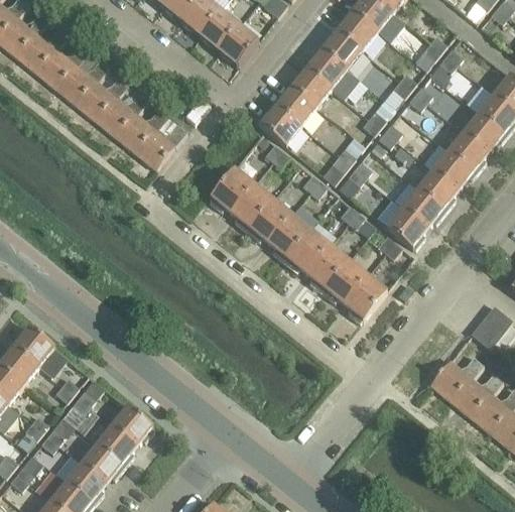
[(0,45),(20,62),(33,73),(56,92),(70,103),(93,121),(106,132),(130,151),(155,171),(184,135),(159,114),(153,122),(7,3),(9,0),(0,0),(0,45)]
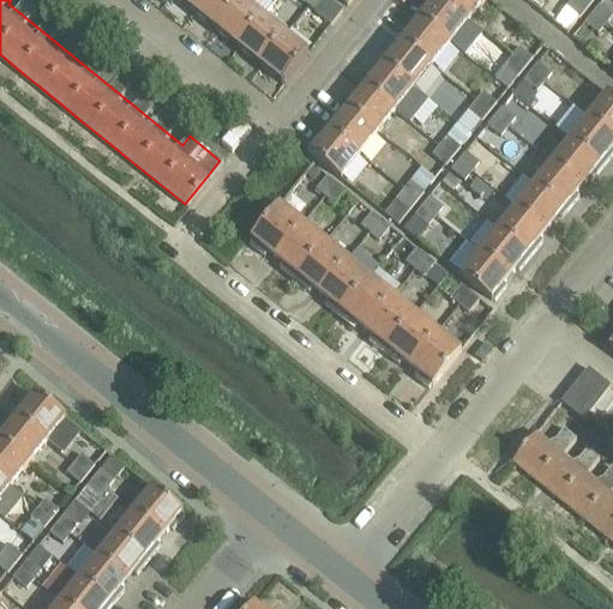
[(199,0),(192,8),(215,26),(236,0),(199,0)]
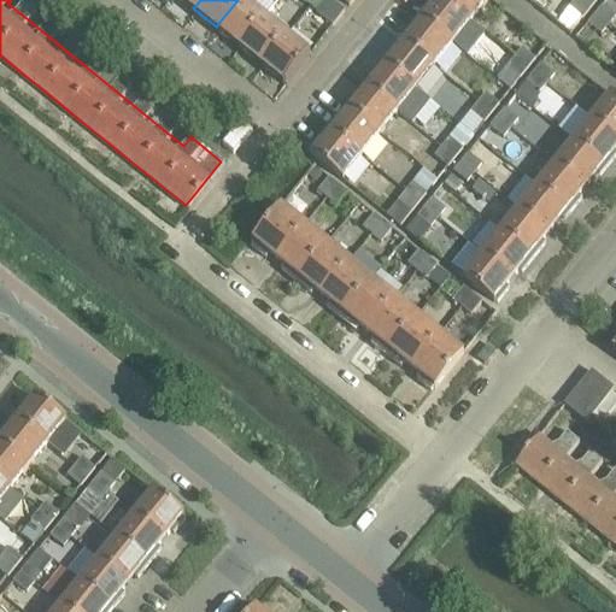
[(216,27),(238,45),(263,15),(245,0),(238,0),(216,27)]
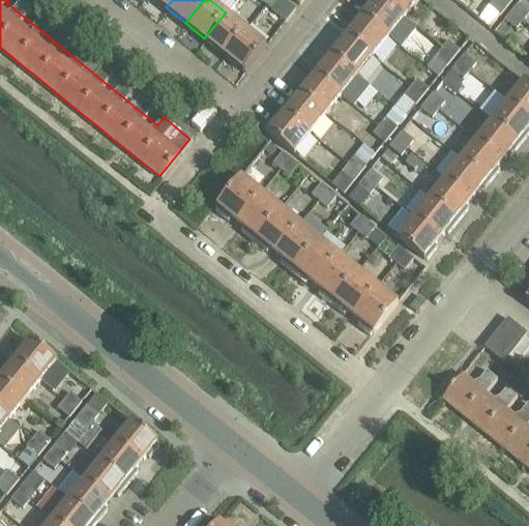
[(294,7),(286,0),(274,0),(269,6),(285,19),(294,7)]
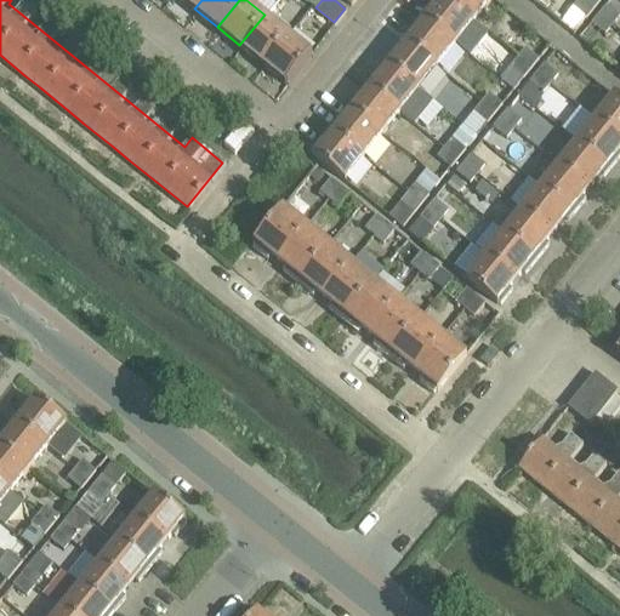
[(431,0),(420,15),(454,41),(464,50),(467,52),(485,30),(472,20),(448,0),(437,0),(436,1),(434,0),(431,0)]
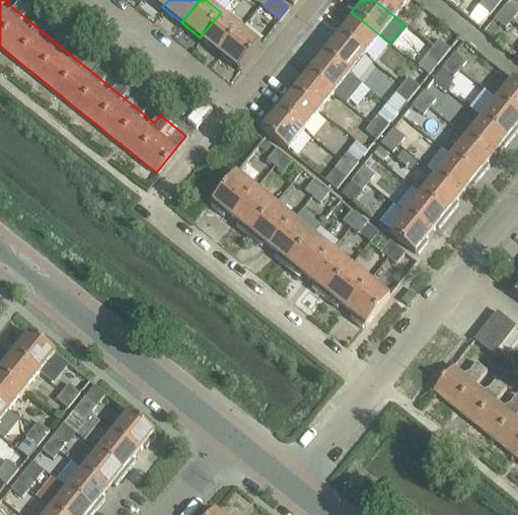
[(374,0),(394,16),(408,0),(374,0)]
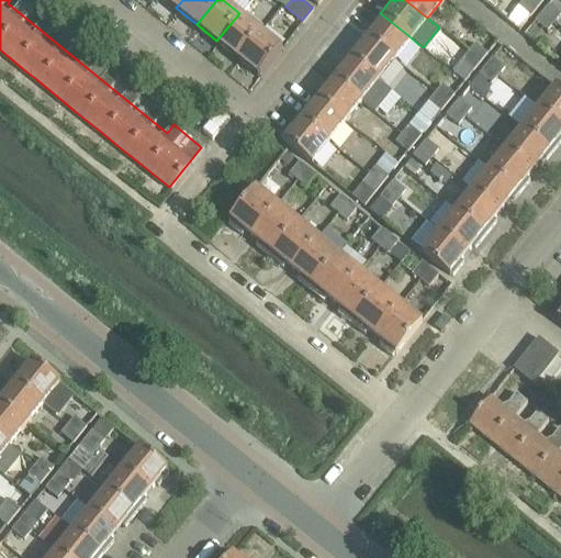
[(520,0),(506,18),(518,28),(535,7),(527,0),(520,0)]
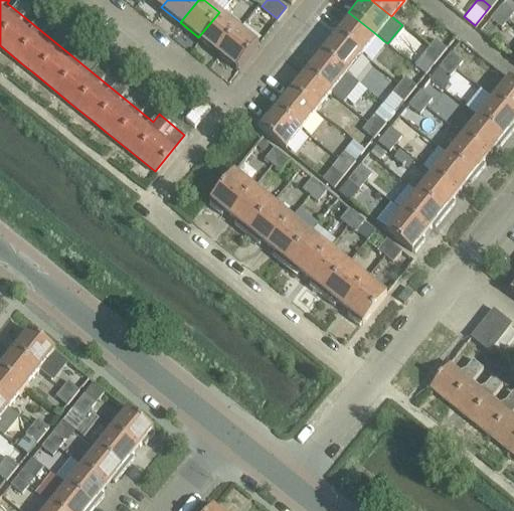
[(495,9),(506,18),(512,11),(501,2),(495,9)]
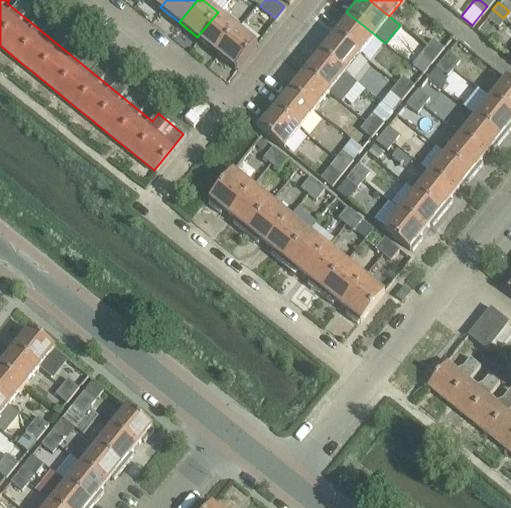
[(492,9),(486,17),(497,26),(503,18),(492,9)]
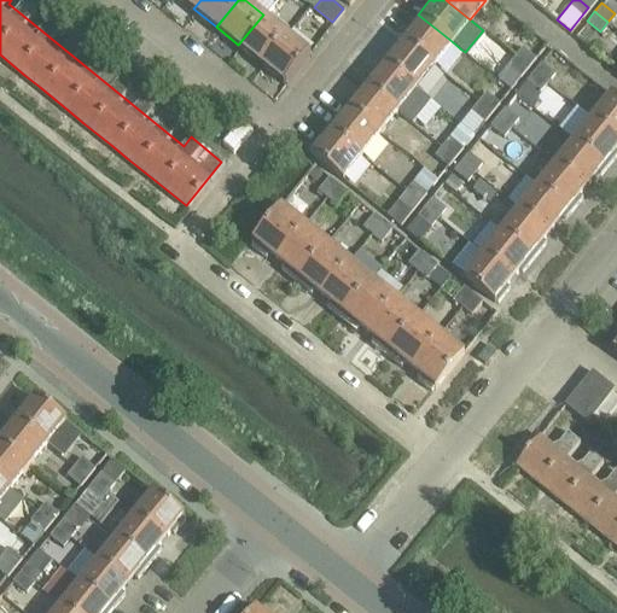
[(238,45),(261,64),(268,54),(285,34),(263,15),(238,45)]
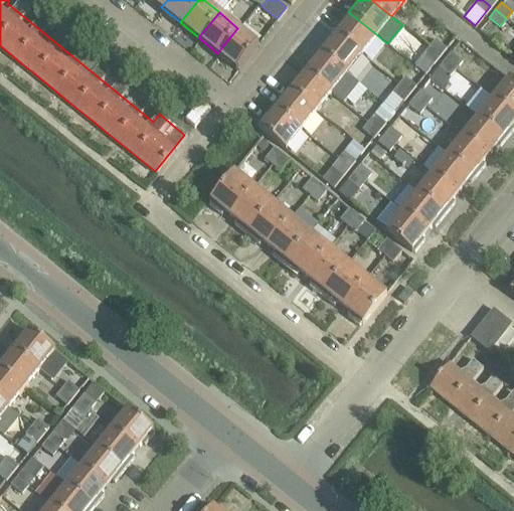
[(361,53),(376,34),(348,12),(338,24),(341,26),(335,32),(361,53)]
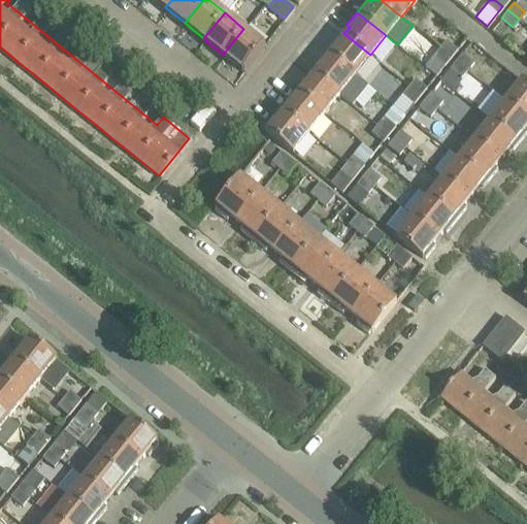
[(491,29),(503,39),(509,31),(498,22),(491,29)]
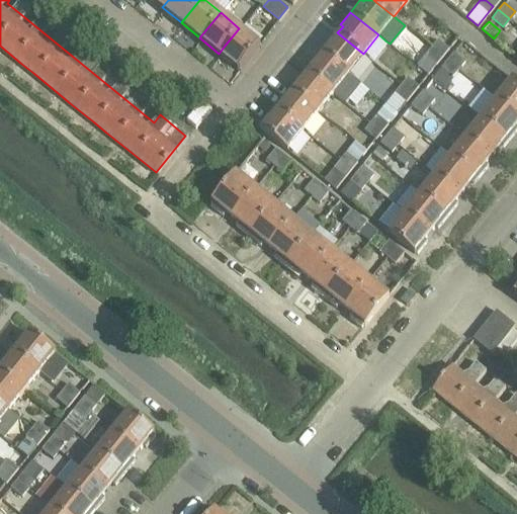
[(219,54),(238,69),(259,44),(239,28),(225,46),(219,54)]
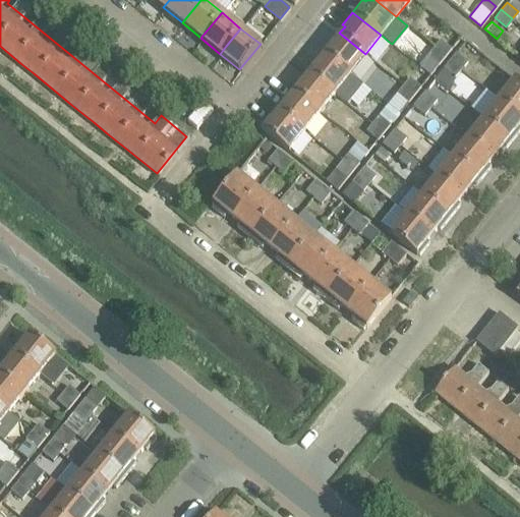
[(332,38),(322,50),(350,73),(365,54),(339,33),(334,40),(332,38)]
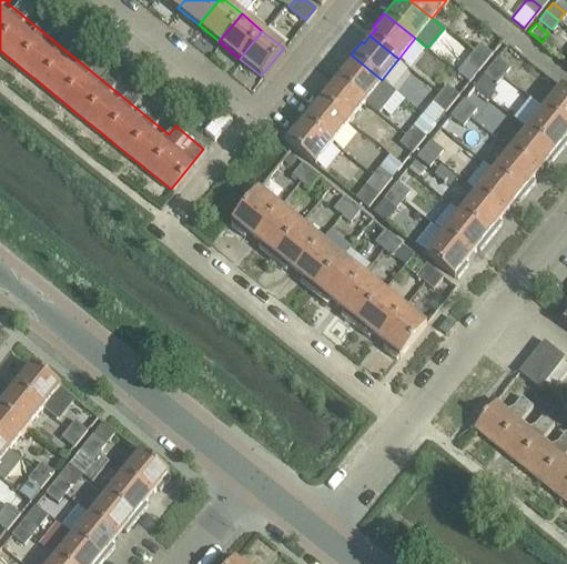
[(484,60),(492,51),(479,41),(472,50),(484,60)]
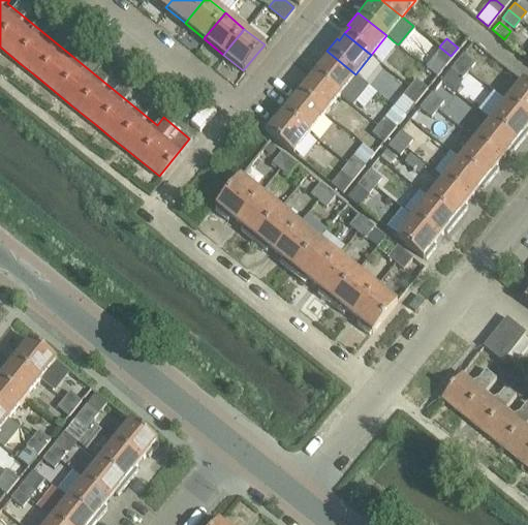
[(439,47),(425,65),(436,74),(451,56),(439,47)]
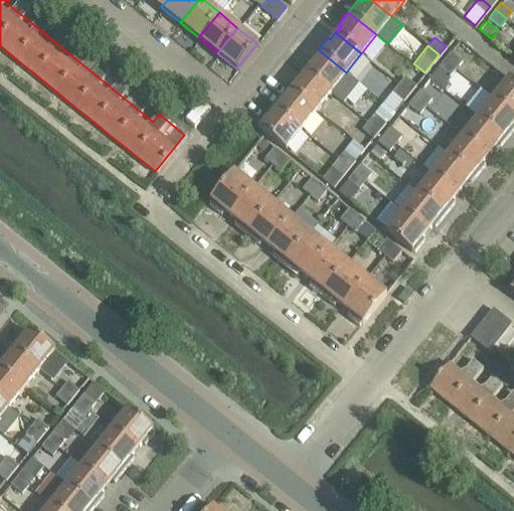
[(318,49),(308,61),(310,63),(305,70),(331,91),(343,101),(359,82),(346,72),(318,49)]
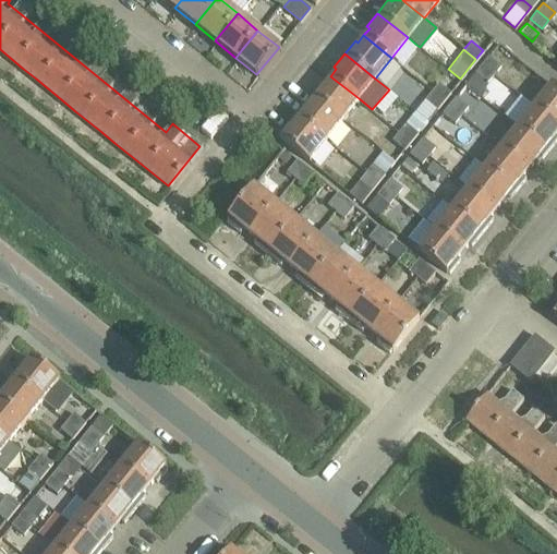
[(487,53),(481,63),(493,73),(500,63),(487,53)]
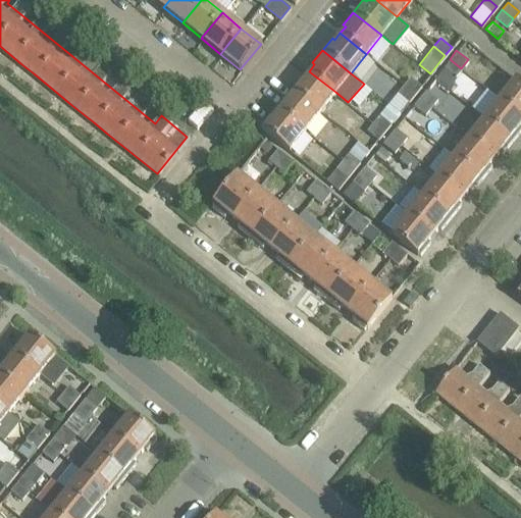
[(456,75),(461,68),(450,59),(444,66),(454,74),(456,75)]
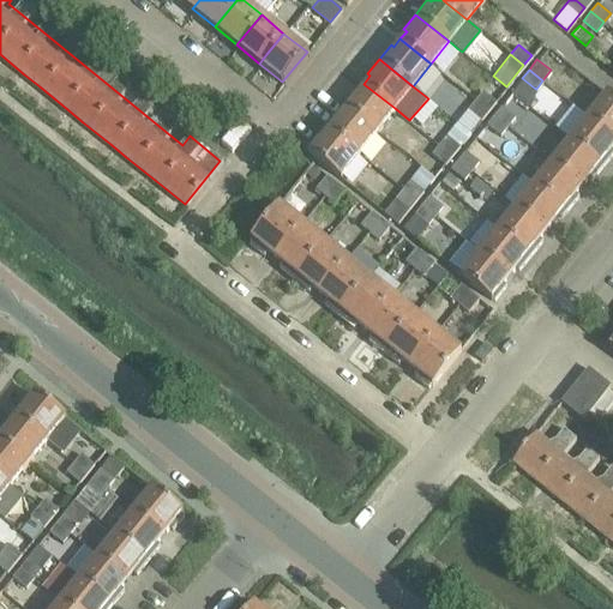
[(529,94),(534,88),(522,78),(511,91),(527,104),(534,96),(529,94)]
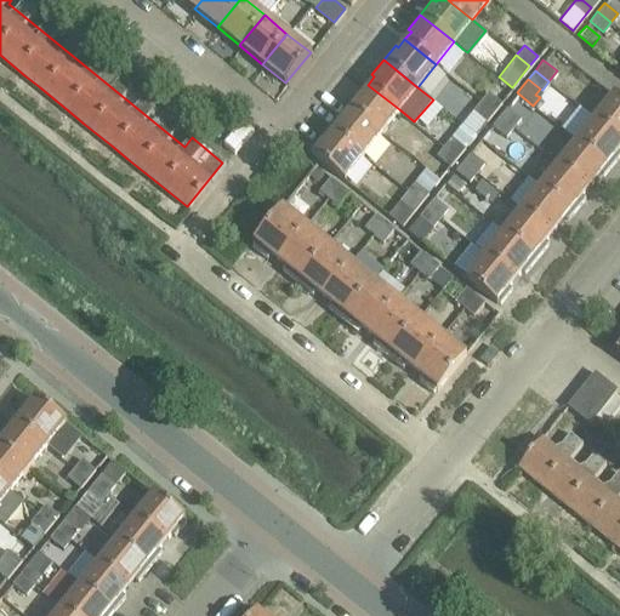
[(359,90),(347,104),(381,132),(399,109),(368,85),(362,92),(359,90)]
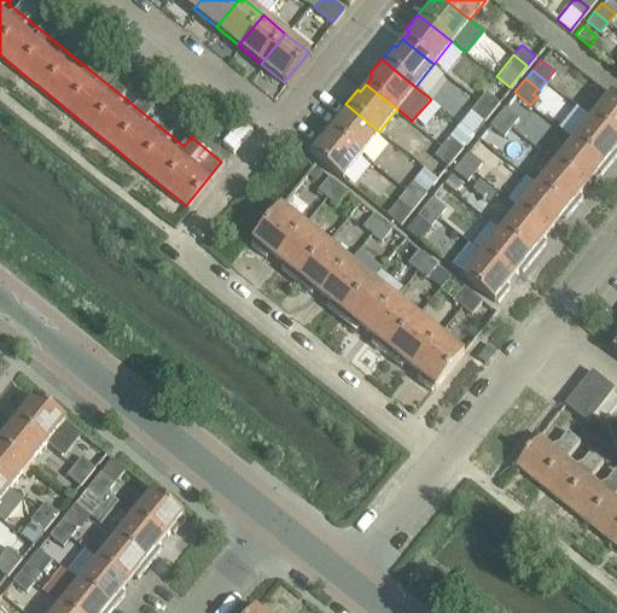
[(490,110),(499,100),(485,89),(477,99),(490,110)]
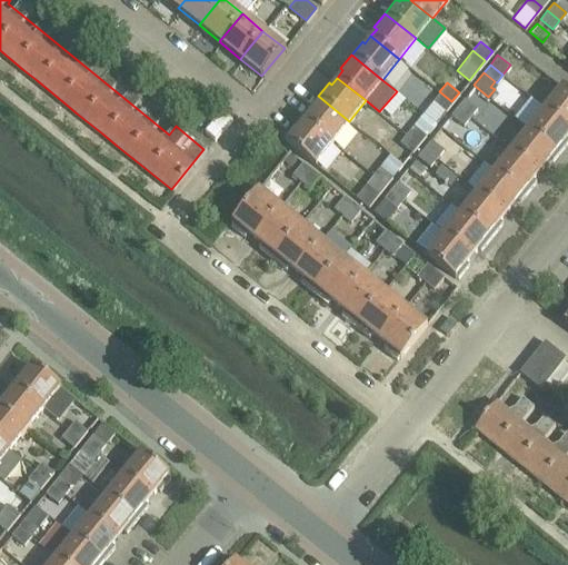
[(567,91),(560,86),(544,107),(567,126),(567,91)]
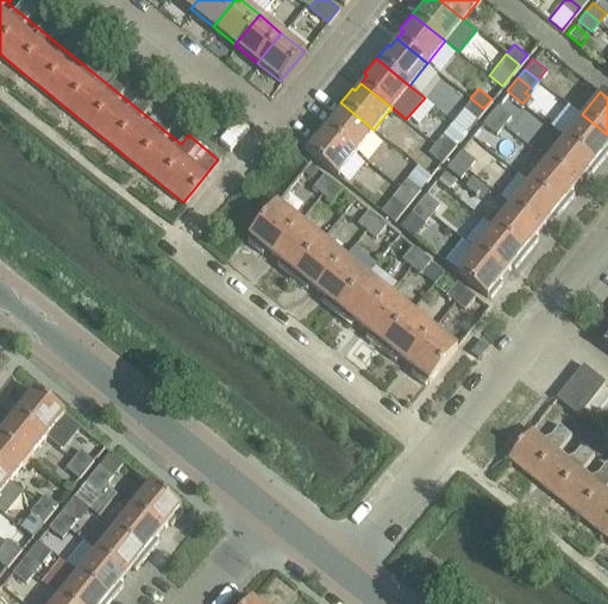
[(477,117),(483,108),(470,98),(463,106),(477,117)]
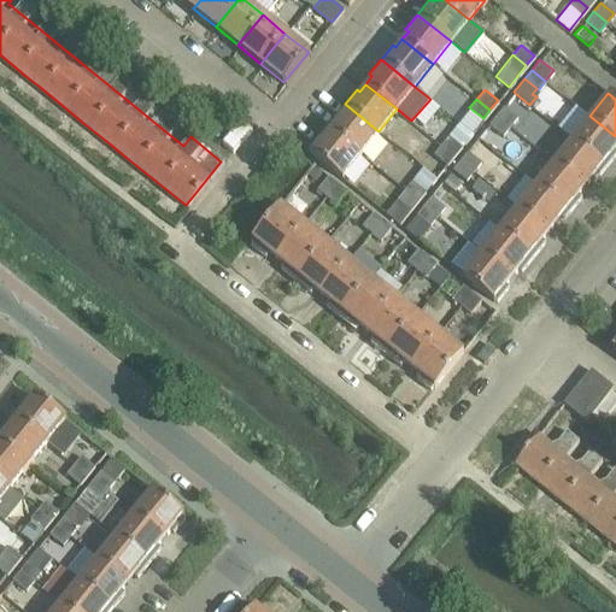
[(379,131),(345,104),(333,119),(335,122),(329,129),(361,154),(379,131)]
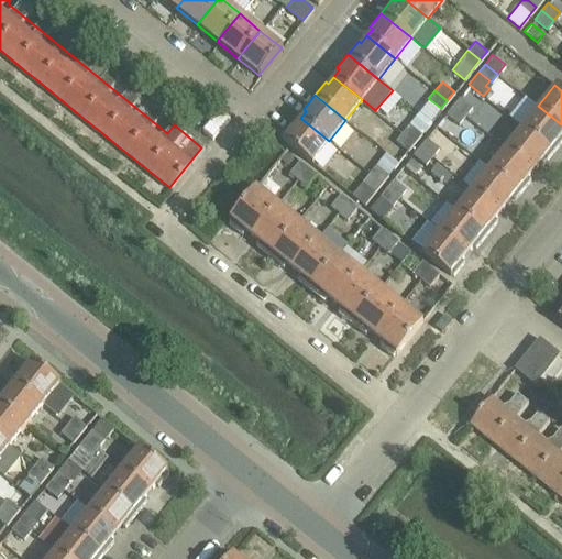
[(524,95),(507,116),(521,125),(552,151),(561,138),(561,136),(560,135),(561,132),(561,124),(538,106),(524,95)]
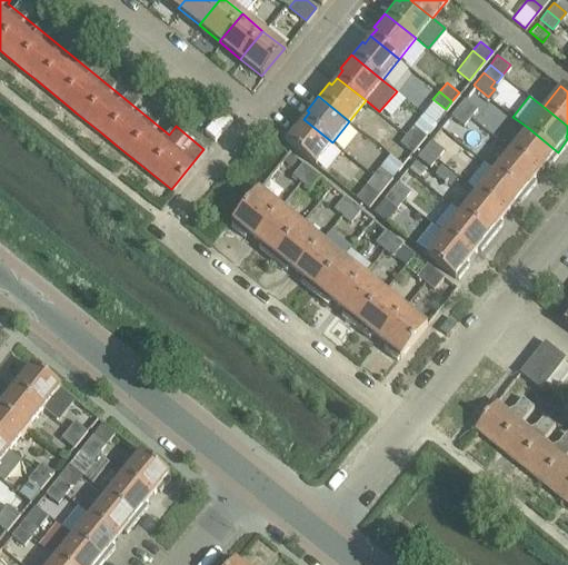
[(464,97),(457,106),(469,116),(477,107),(464,97)]
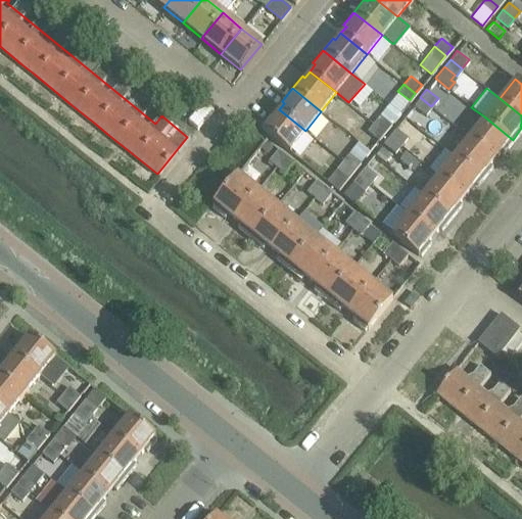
[(420,97),(414,104),(425,113),(431,106),(420,97)]
